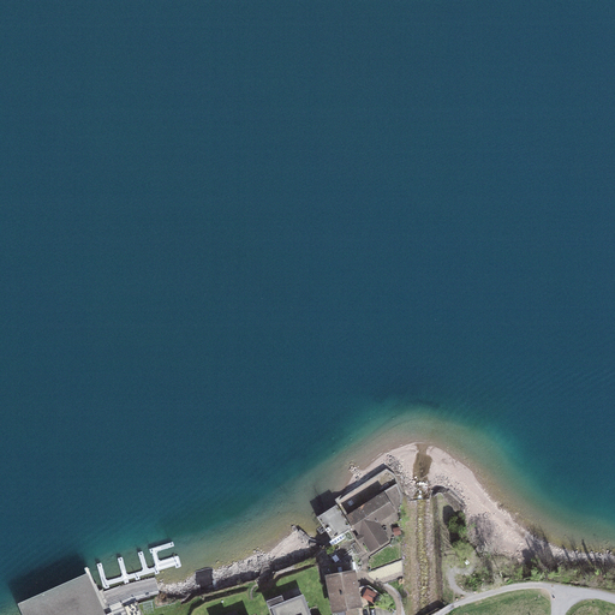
[(389,508),(389,503),(383,495),(348,517),(370,551),(388,541),(377,524),(382,520),(383,518),(383,514),(389,508)]
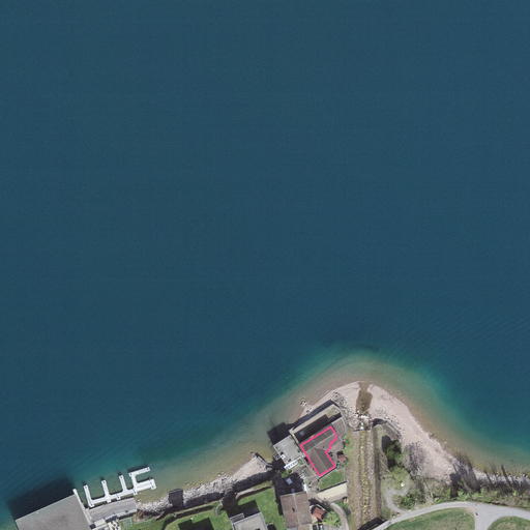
[(329,448),(341,441),(335,434),(335,438),(330,443),(330,446),(329,448)]
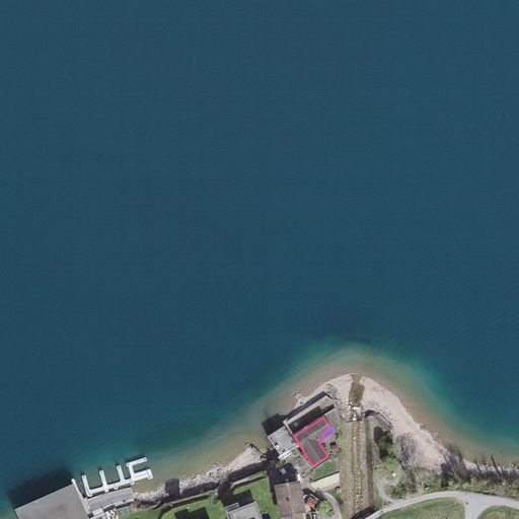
[(281,457),(297,446),(284,427),(268,437),(280,456),(281,457)]
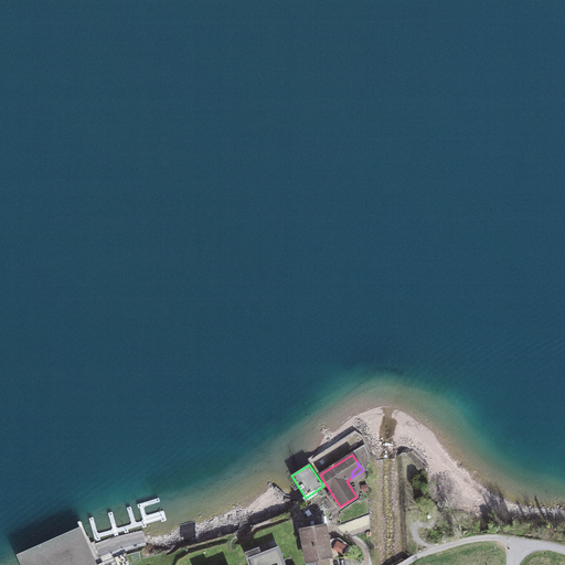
[(332,555),(329,550),(322,515),(307,519),(309,530),(304,531),(301,531),(308,563),(322,560),(328,558),(330,558),(332,555)]
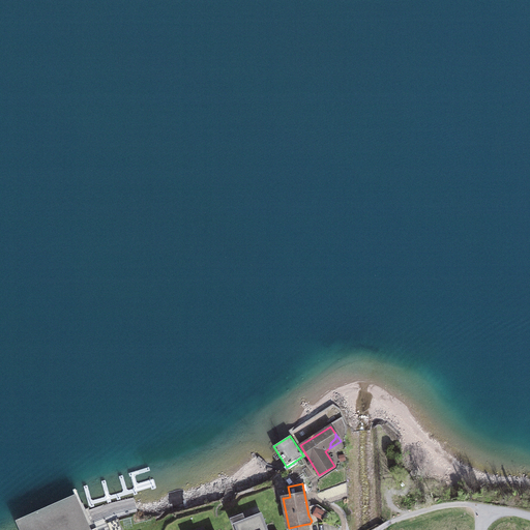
[(89,529),(83,514),(75,497),(18,522),(20,529),(89,529)]
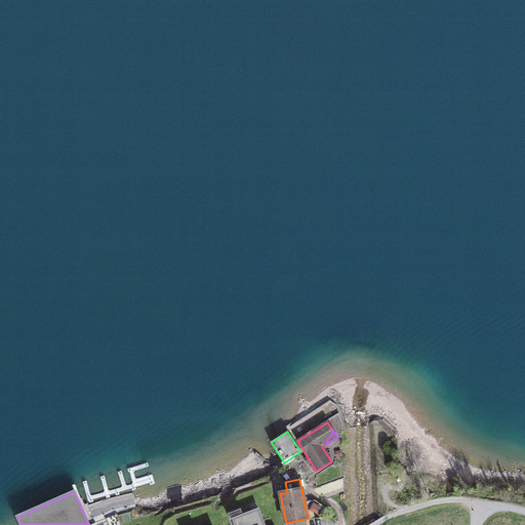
[(232,519),(243,515),(240,509),(228,514),(230,520),(232,519)]
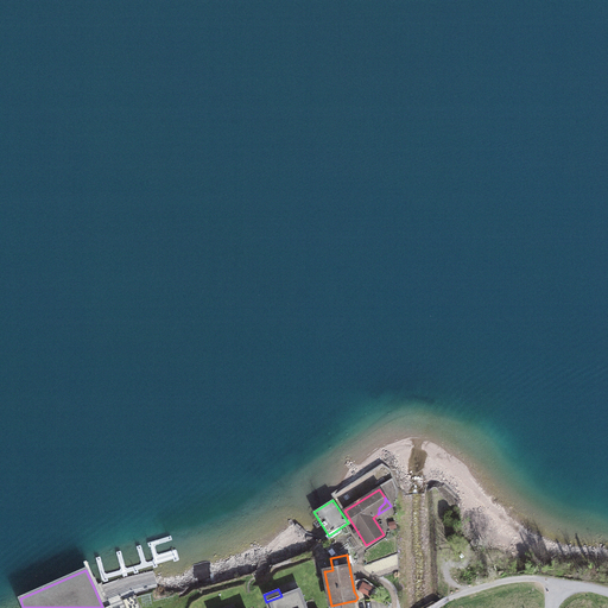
[(268,601),(271,607),(305,607),(299,589),(282,596),(268,601)]
